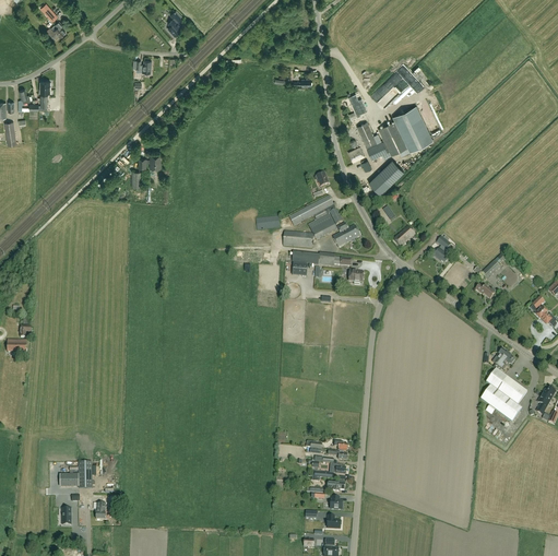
[(57,14),(45,1),(39,6),(51,19),(57,14)]
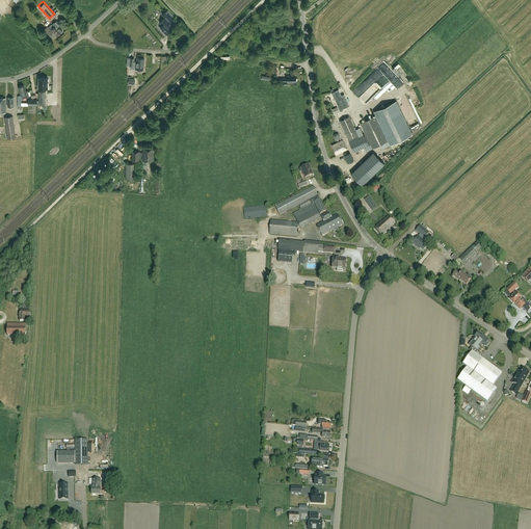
[(164,16),(159,20),(161,23),(159,25),(165,31),(170,27),(168,24),(171,22),(168,19),(173,15),(165,8),(161,12),(164,16)]
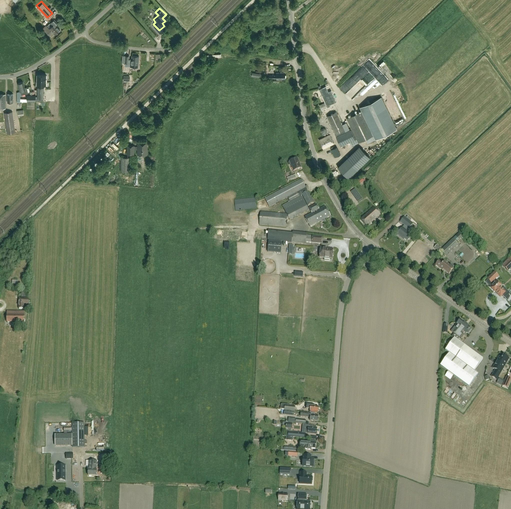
[(54,32),(59,27),(55,22),(57,21),(53,17),(49,21),(46,23),(45,22),(42,25),(48,32),(52,29),(54,32)]
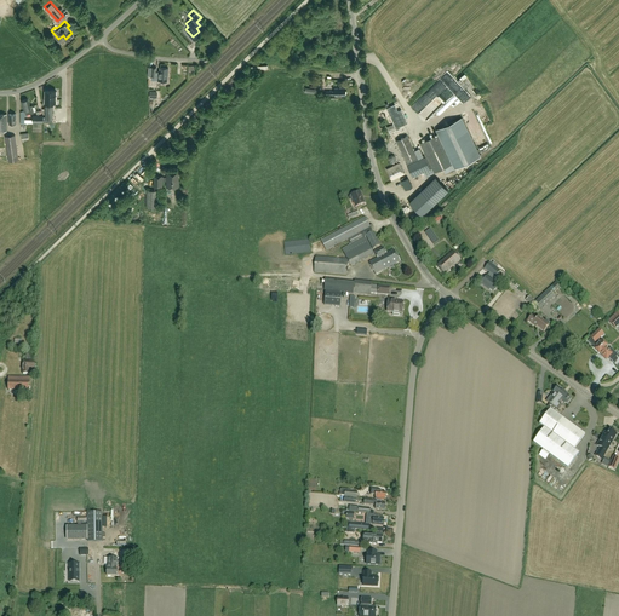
[(167,64),(159,64),(159,68),(156,68),(156,78),(166,78),(167,64)]
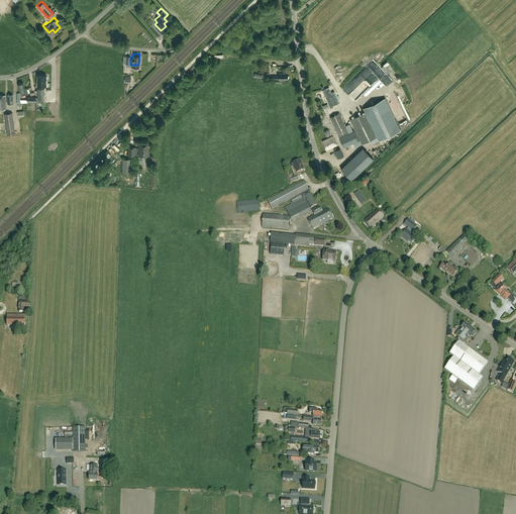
[(45,83),(45,73),(36,73),(36,83),(39,83),(45,83)]
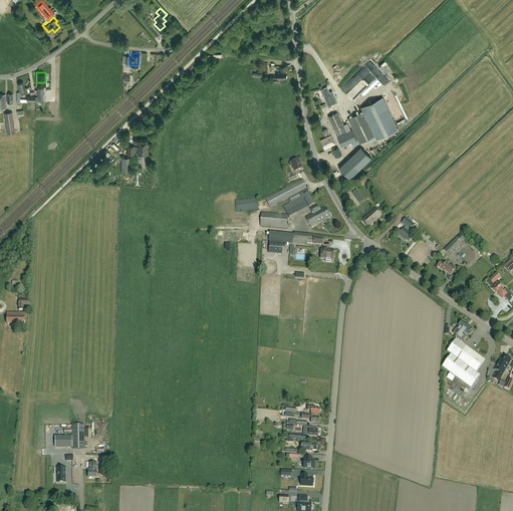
[(356,95),(372,79),(366,73),(350,89),(356,95)]
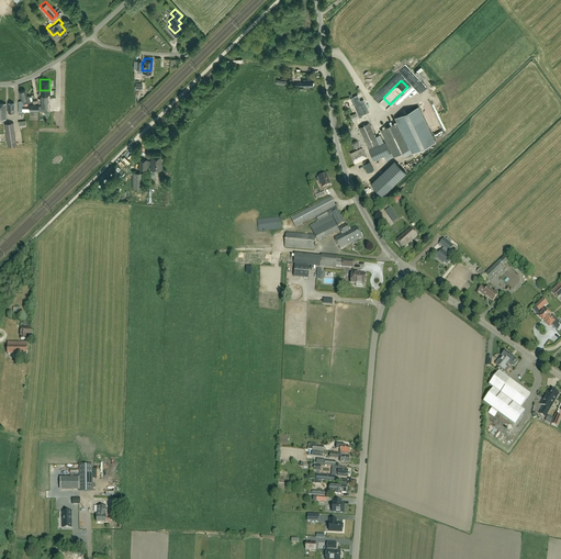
[(18,89),(20,98),(18,99),(18,109),(21,110),(21,101),(30,99),(29,92),(25,93),(24,87),(18,89)]
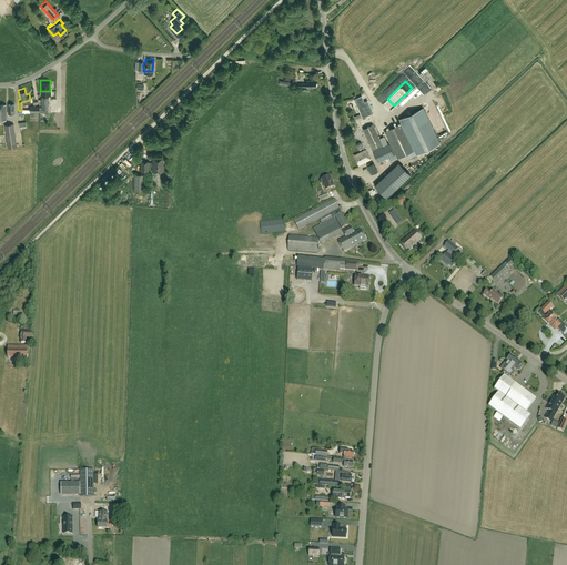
[(39,104),(38,109),(40,109),(40,107),(47,107),(48,94),(40,94),(40,104),(39,104)]
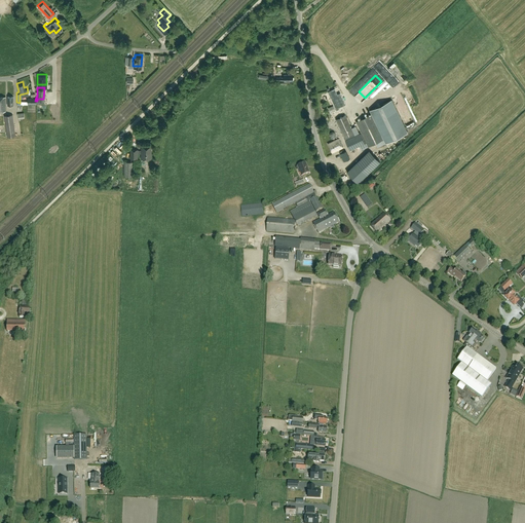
[(333,88),(328,90),(334,106),(343,102),(339,90),(334,92),(333,88)]
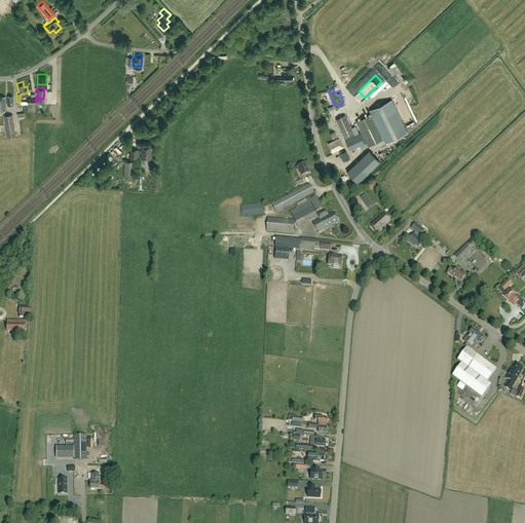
[(344,112),(335,116),(344,138),(348,147),(358,143),(360,147),(377,139),(379,143),(384,140),(406,129),(390,98),(369,107),(372,113),(355,120),(361,129),(358,132),(354,123),(350,125),(344,112)]
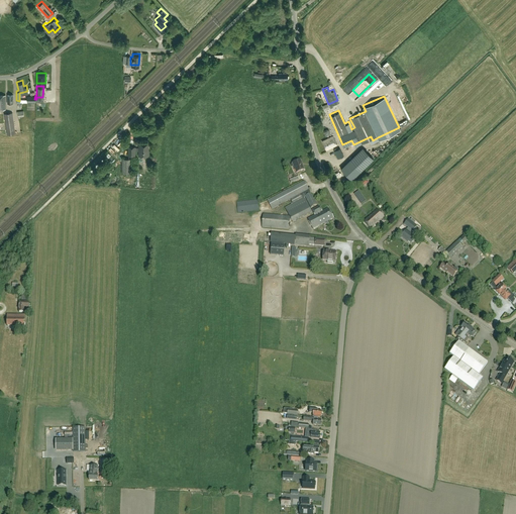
[(3,111),(6,132),(14,130),(11,110),(3,111)]
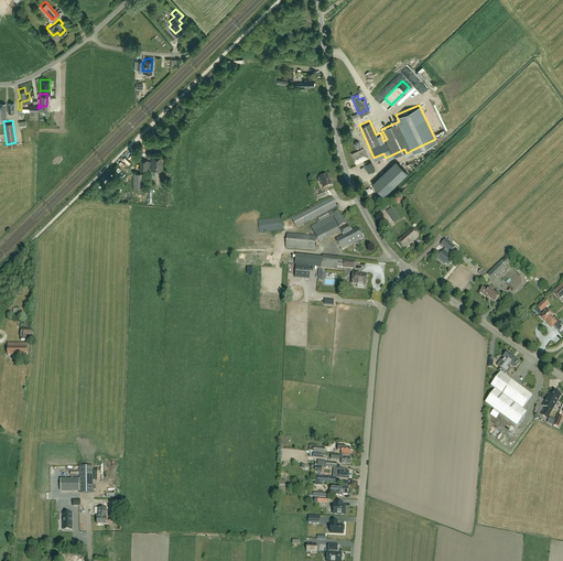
[(367,155),(363,146),(350,151),(355,161),(367,155)]
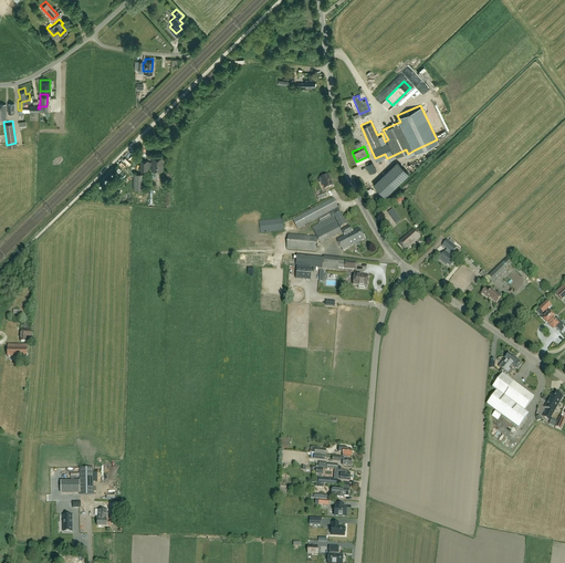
[(139,157),(139,168),(147,168),(147,162),(150,162),(150,168),(163,168),(163,155),(150,155),(150,158),(147,158),(147,157),(139,157)]
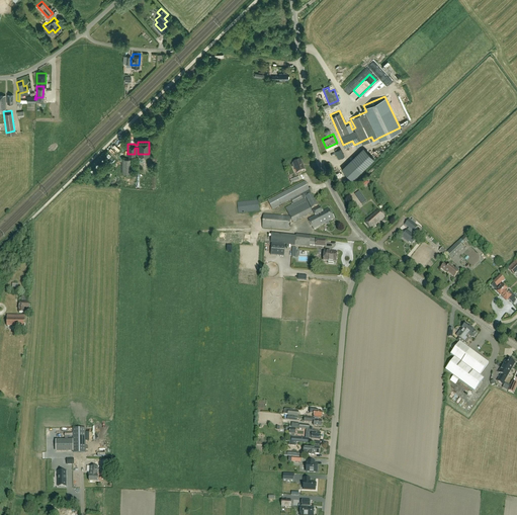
[(334,149),(338,157),(344,153),(340,146),(334,149)]
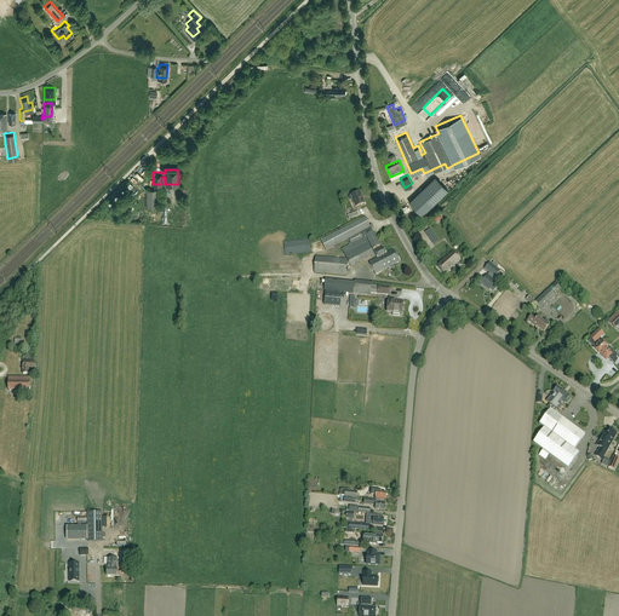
[(434,174),(424,183),(420,186),(407,199),(420,212),(447,186),(434,174)]
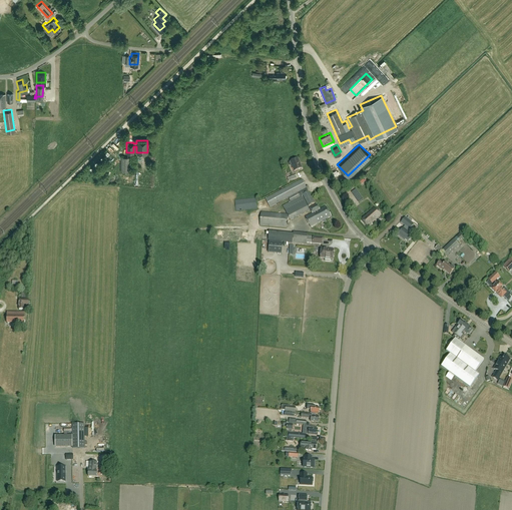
[(129,169),(130,154),(120,154),(119,168),(129,169)]
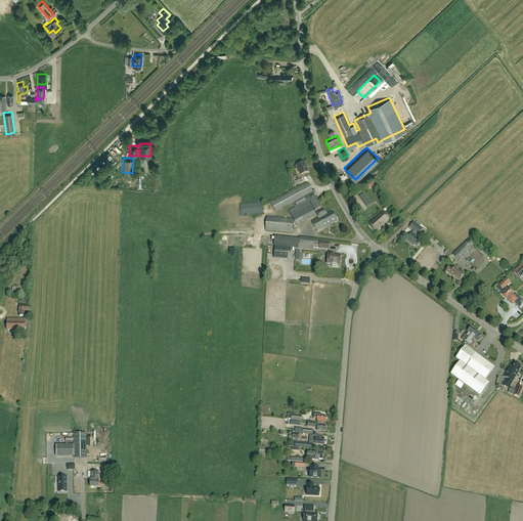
[(299,173),(307,169),(303,159),(295,163),(293,164),(295,167),(297,166),(299,173)]
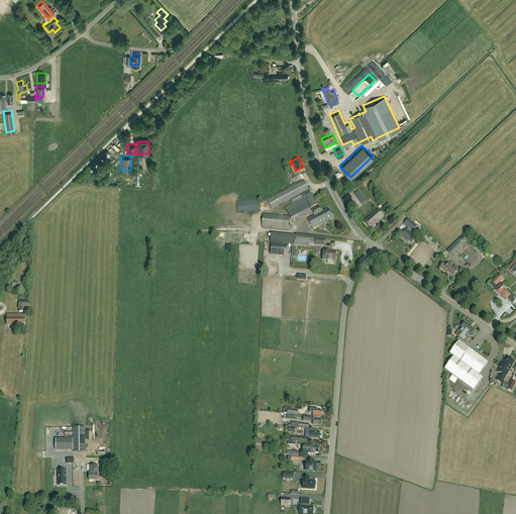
[(284,205),(288,213),(290,216),(291,220),(311,210),(303,195),(304,195),(310,205),(316,202),(310,190),(309,190),(307,187),(303,178),(266,198),(271,206),(289,197),(292,201),(284,205)]
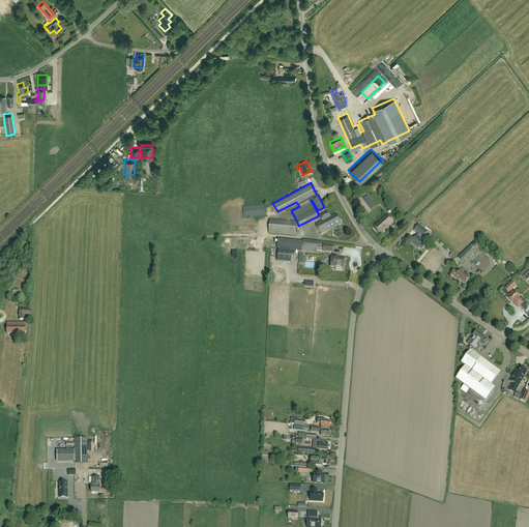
[(264,213),(263,202),(241,205),(242,215),(264,213)]
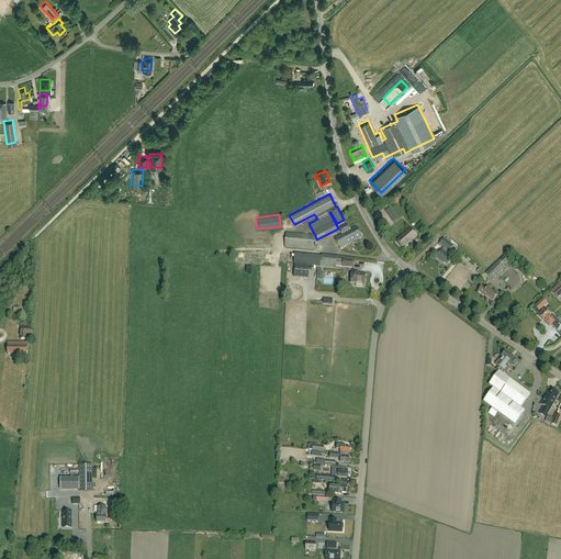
[(339,246),(361,234),(356,223),(349,227),(346,221),(338,225),(341,231),(333,235),(339,246)]
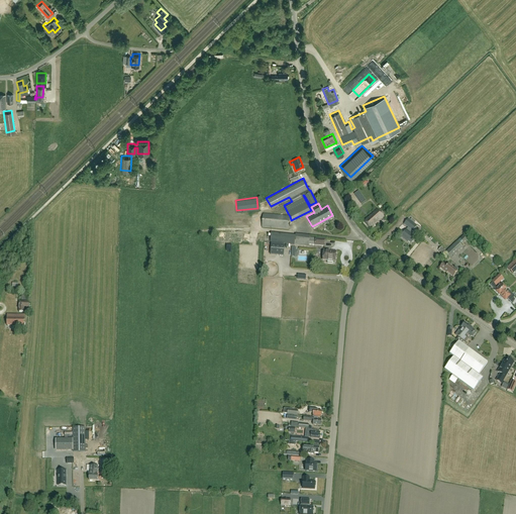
[(377,207),(363,219),(370,226),(383,214),(377,207)]
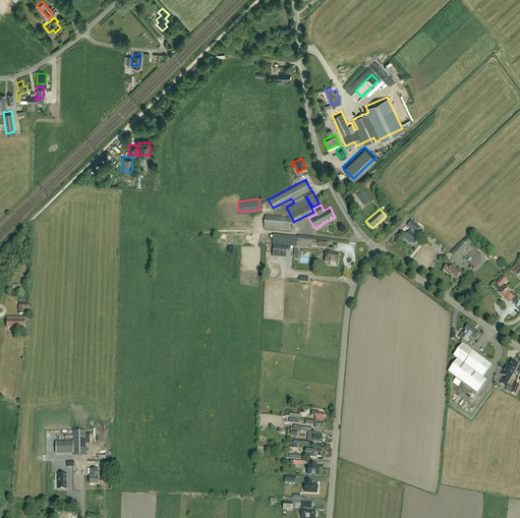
[(292,218),(290,215),(264,213),(263,226),(290,229),(292,218)]
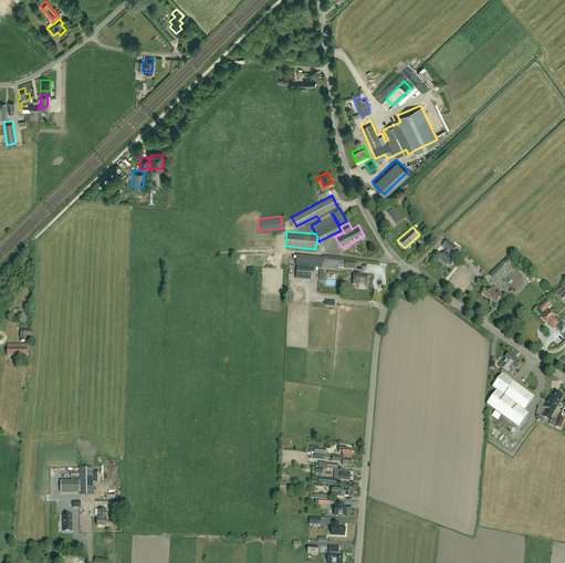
[(446,238),(441,243),(446,247),(443,249),(438,257),(443,261),(445,260),(449,264),(454,257),(449,252),(450,250),(451,250),(456,244),(446,238)]
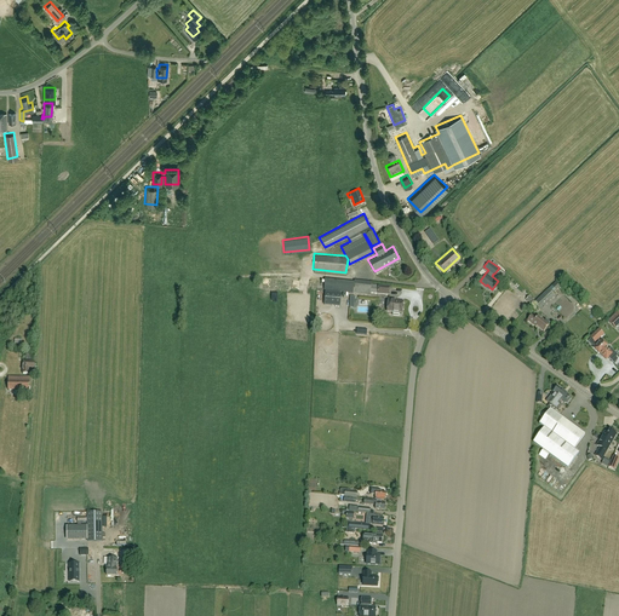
[(539,308),(554,293),(546,286),(534,299),(532,300),(539,308)]
